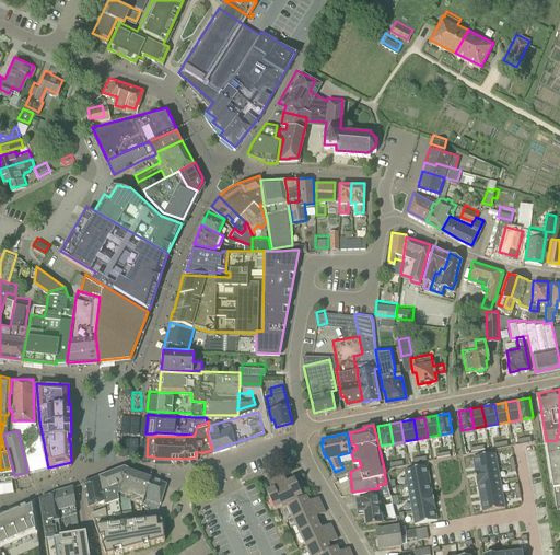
[(558,440),(546,441),(552,485),(559,484),(559,488),(559,432),(557,434),(558,440)]
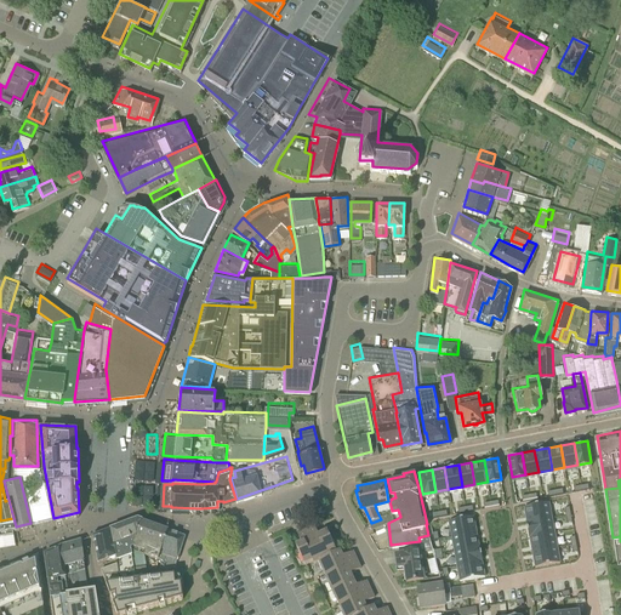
[(548,499),(524,502),(527,518),(551,513),(548,499)]
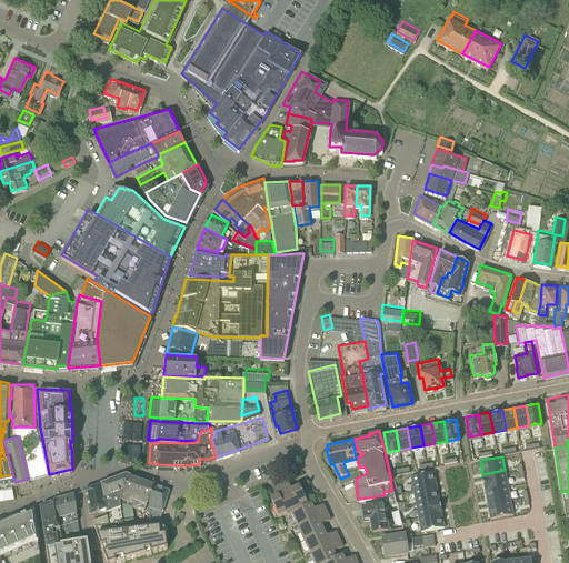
[(349,475),(340,479),(341,481),(360,473),(358,465),(347,471),(349,475)]
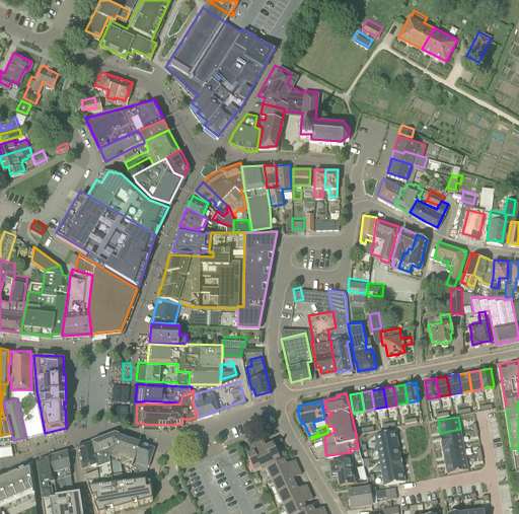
[(395,428),(374,432),(377,445),(397,441),(395,428)]
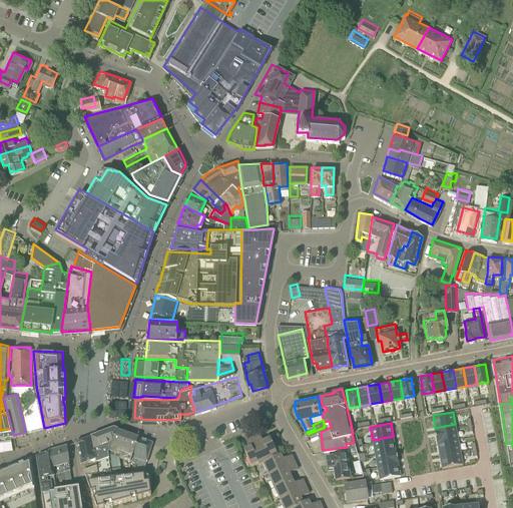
[(435,428),(434,428),(437,441),(458,437),(455,424),(435,428)]
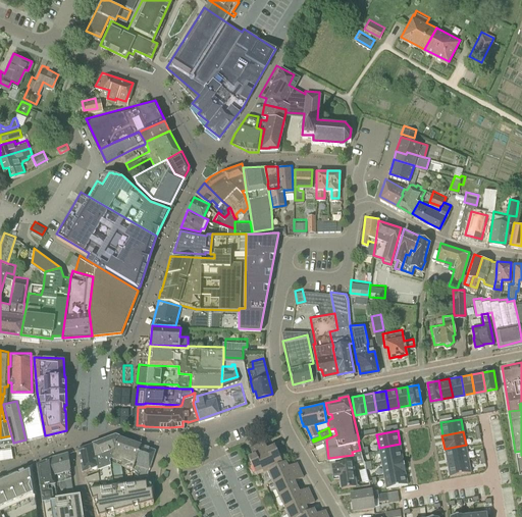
[(110,460),(118,435),(115,434),(93,443),(98,466),(98,470),(99,477),(100,480),(113,477),(110,460)]
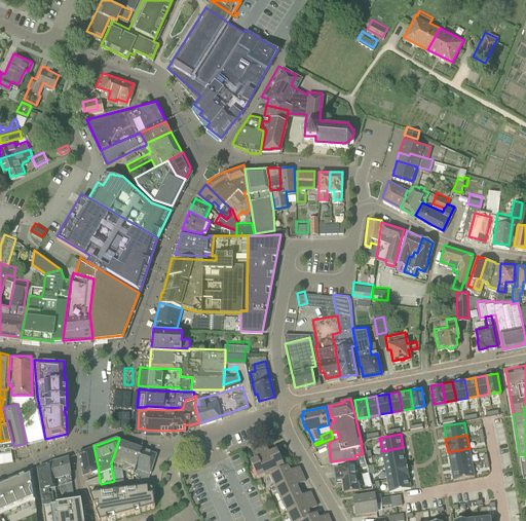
[(134,470),(142,447),(119,439),(111,463),(114,481),(124,479),(122,467),(134,470)]
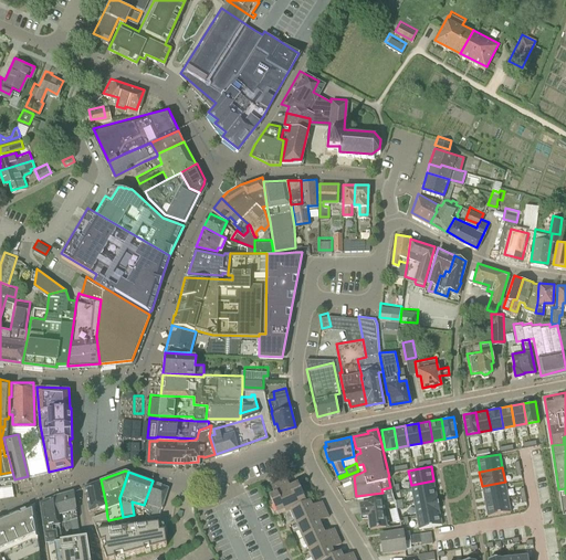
[(292,507),(299,504),(297,500),(304,497),(296,481),(290,484),(285,475),(270,482),(275,492),(269,494),(276,510),(284,507),(285,509),(292,507)]
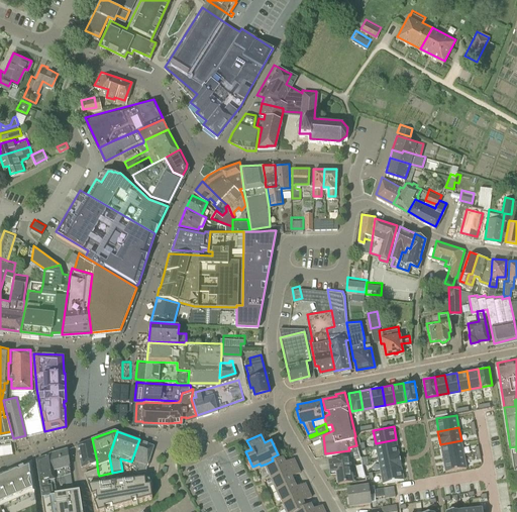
[(82,467),(97,462),(92,438),(77,444),(82,467)]
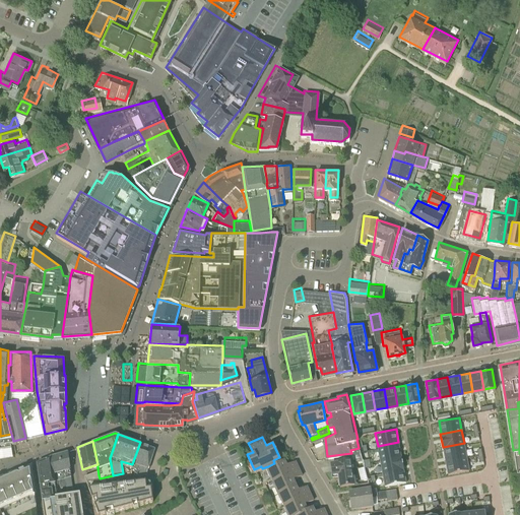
[(140,442),(132,464),(137,466),(136,471),(146,470),(154,447),(140,442)]
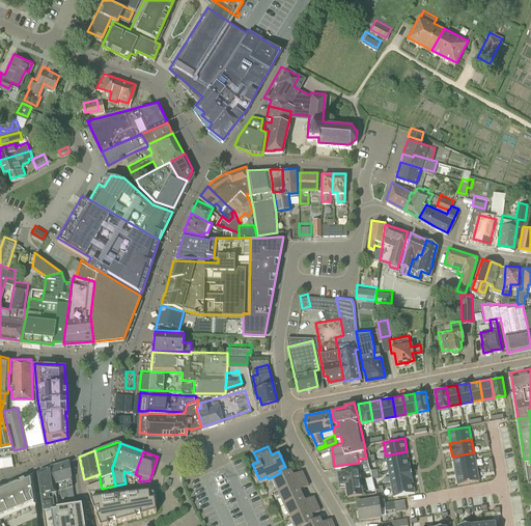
[(407,451),(386,455),(388,467),(410,464),(407,451)]
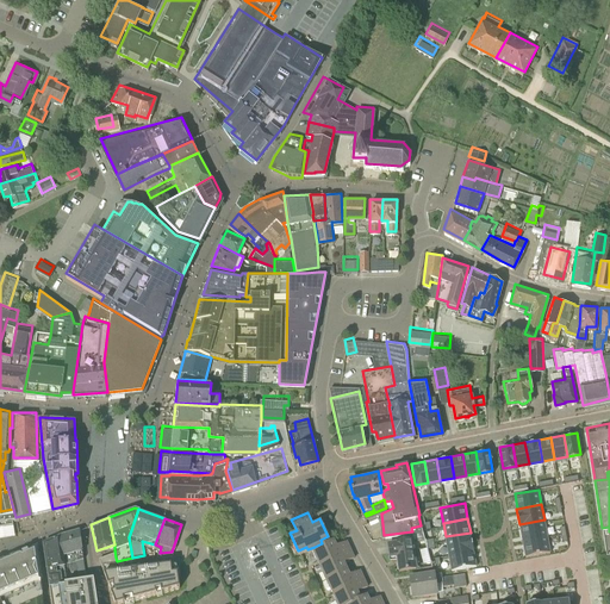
[(545,520),(520,524),(522,537),(547,533),(545,520)]
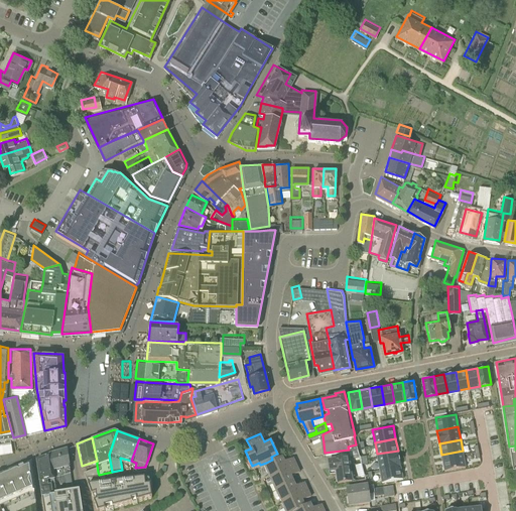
[(50,451),(53,472),(54,472),(54,475),(57,474),(65,472),(66,472),(69,485),(75,485),(74,482),(73,474),(71,471),(67,446),(50,451)]
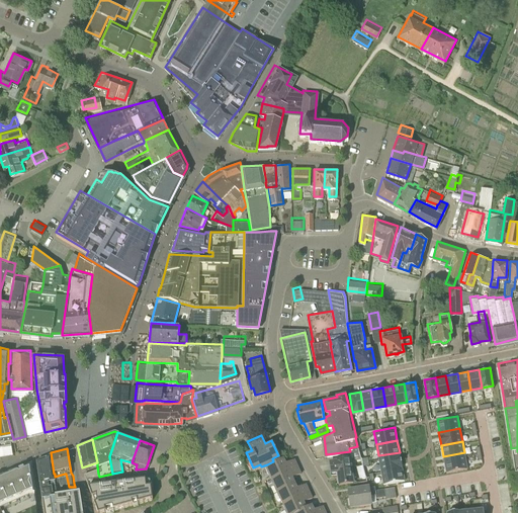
[(400,452),(378,455),(380,468),(402,465),(400,451),(400,452)]
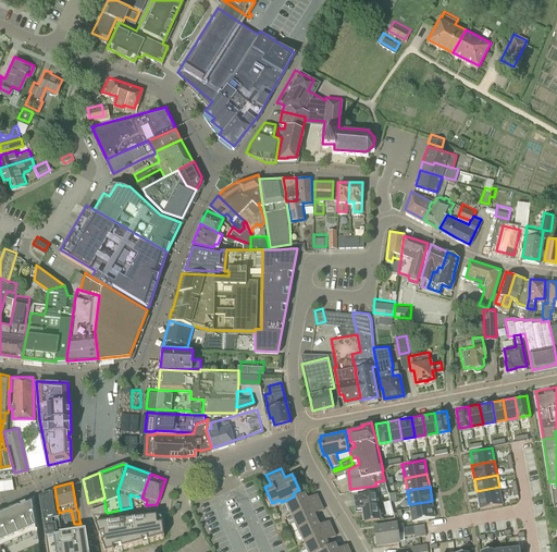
[(54,487),(39,493),(46,532),(61,530),(60,526),(58,510),(54,487)]
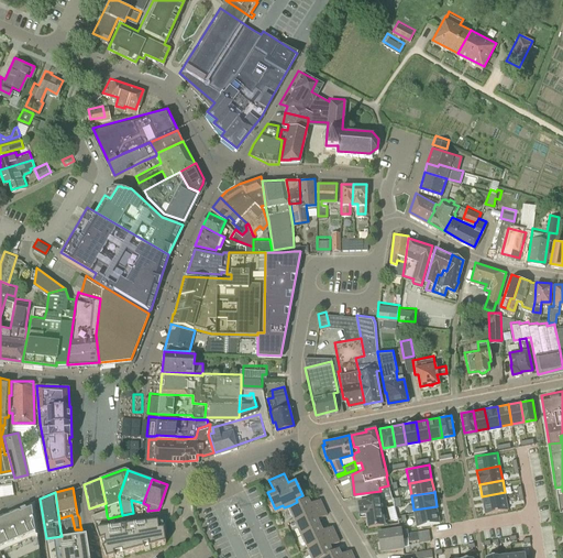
[(505,492),(482,496),(485,511),(507,506),(505,492)]
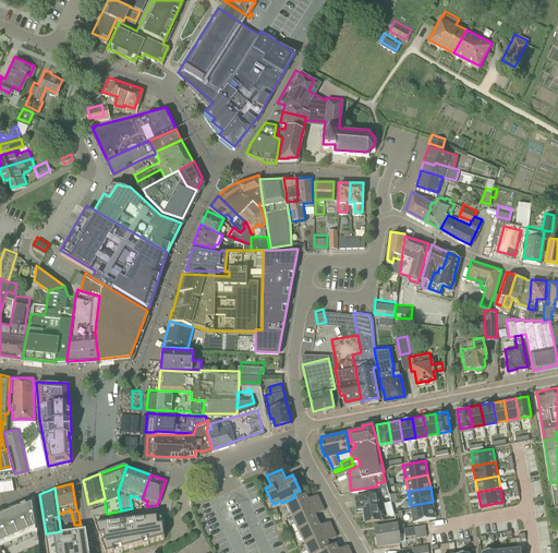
[(547,490),(535,492),(537,502),(549,500),(547,490)]
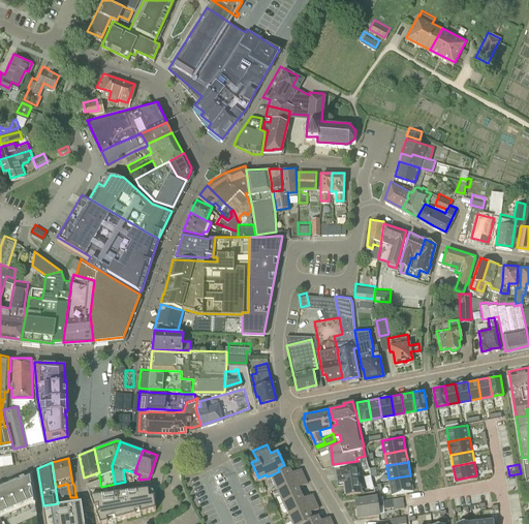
[(361,490),(358,465),(342,467),(342,468),(337,469),(338,481),(344,480),(345,492),(361,490)]
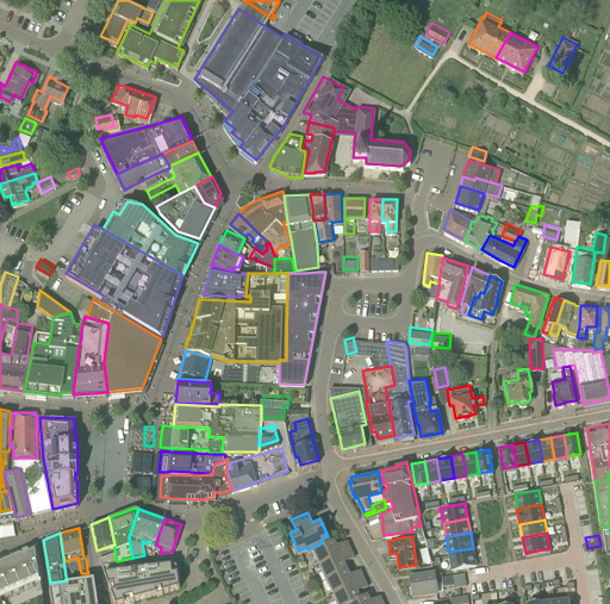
[(328,576),(347,566),(343,559),(354,554),(347,539),(336,543),(334,537),(322,543),(315,547),(318,554),(316,555),(322,570),(324,568),(328,576)]
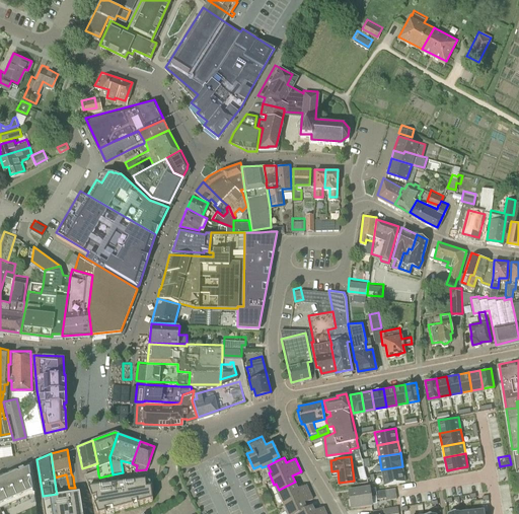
[(0,513),(38,513),(30,462),(18,467),(17,467),(0,474),(0,513)]
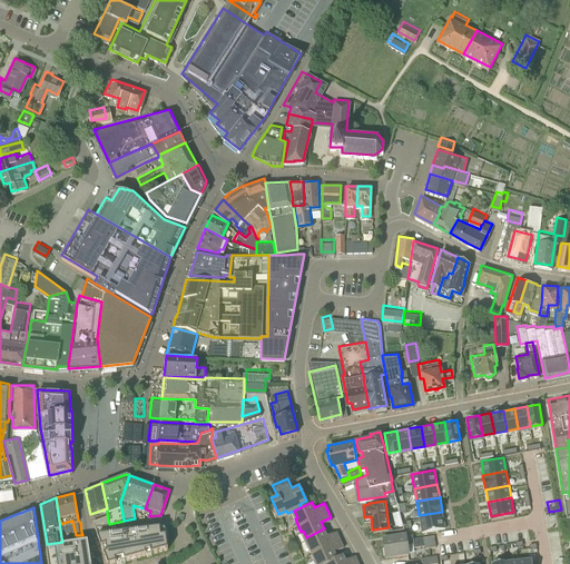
[(442,512),(419,515),(422,530),(444,525),(442,512)]
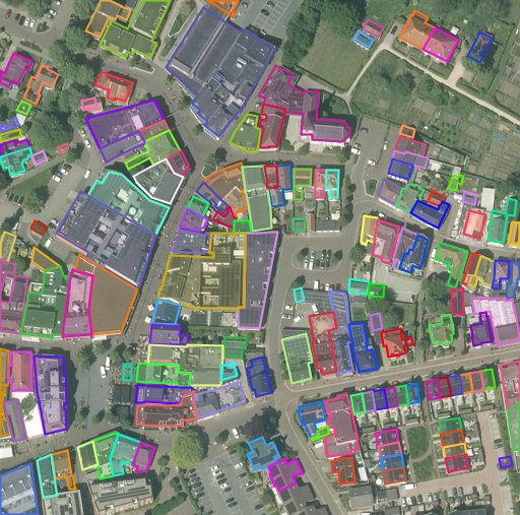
[(98,468),(84,473),(88,486),(99,513),(153,498),(150,477),(128,480),(112,483),(101,484),(100,478),(99,475),(98,468)]
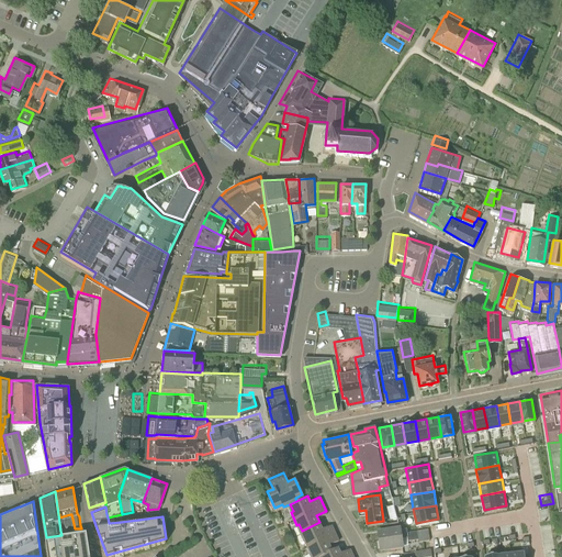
[(321,554),(333,548),(329,542),(338,538),(332,523),(323,527),(319,522),(302,531),(305,538),(303,539),(310,552),(311,550),(314,556),(315,556),(321,555),(321,554)]
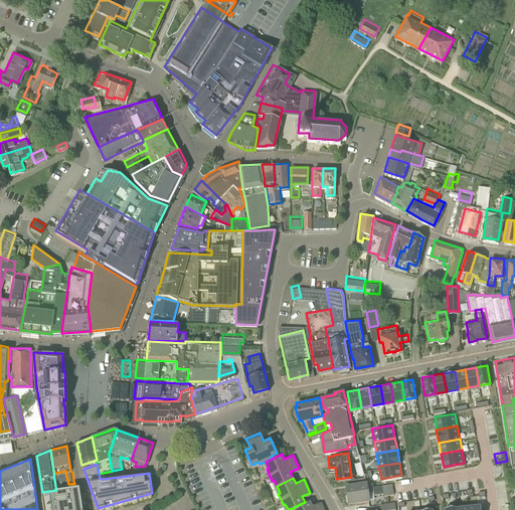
[(366,481),(347,484),(348,493),(367,490),(367,489),(374,488),(373,484),(373,482),(366,483),(366,481)]
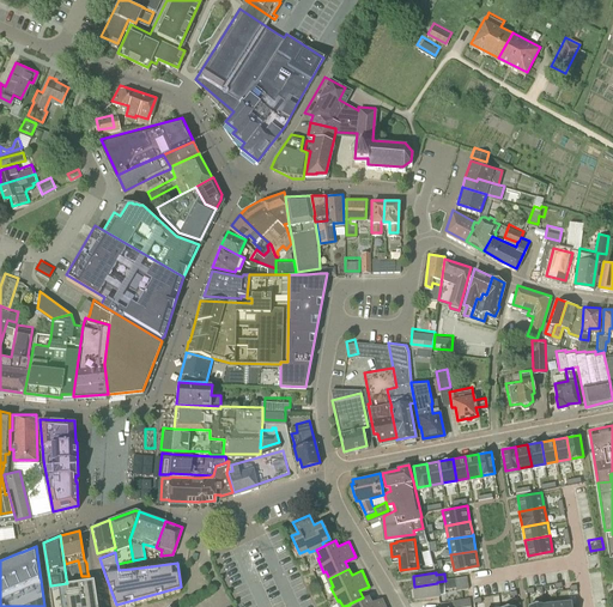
[(455,575),(444,576),(445,581),(445,586),(456,584),(456,587),(468,584),(467,572),(455,574),(455,575)]
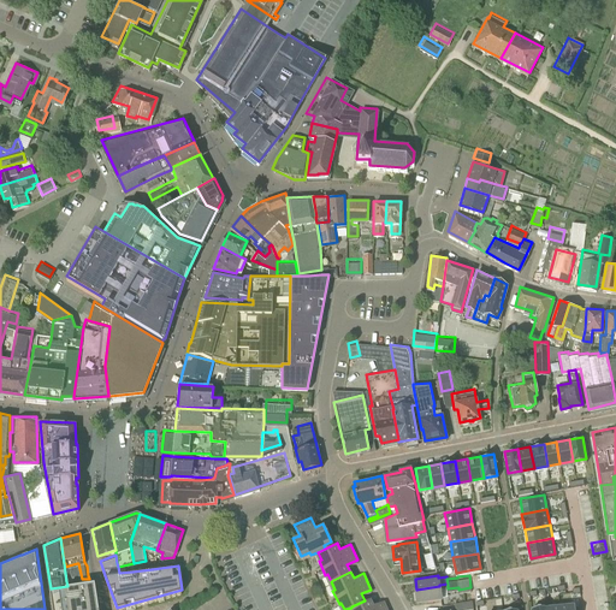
[(51,588),(53,609),(99,609),(95,581),(67,586),(51,588)]
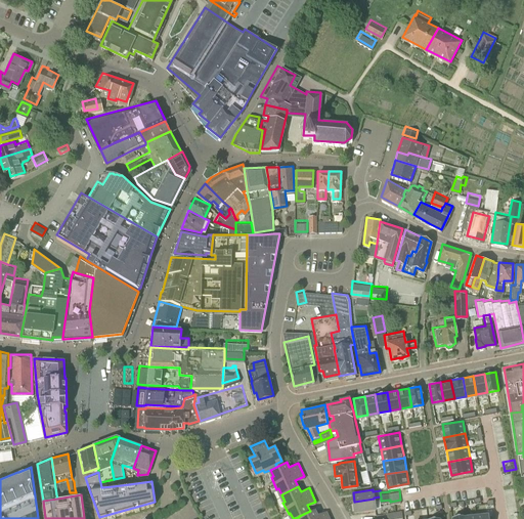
[(374,499),(354,502),(355,511),(375,508),(374,499)]
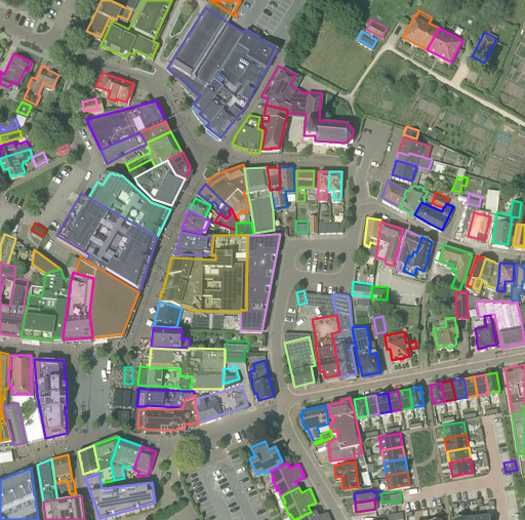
[(389,518),(403,516),(402,509),(388,511),(389,518)]
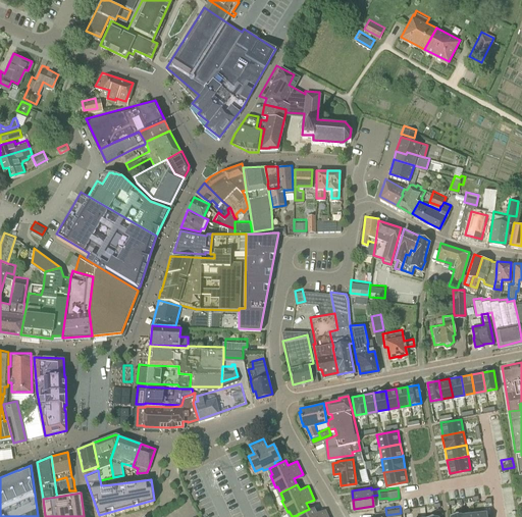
[(298,514),(298,515),(298,516),(328,516),(325,508),(317,512),(314,507),(309,509),(298,514)]
